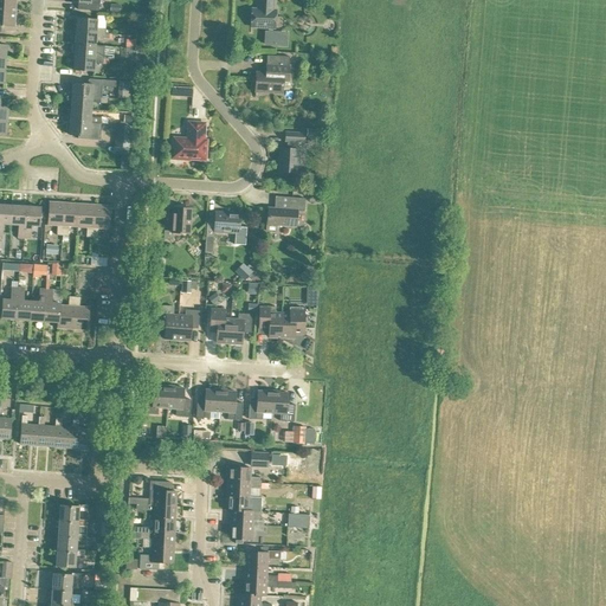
[(0,0),(0,12),(14,14),(15,1),(6,0),(5,0),(0,0)]
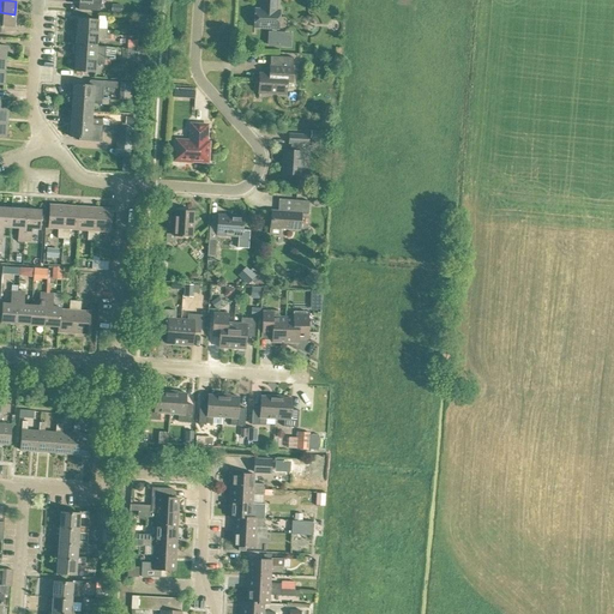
[(66,0),(66,2),(79,4),(78,11),(100,12),(100,0),(66,0)]
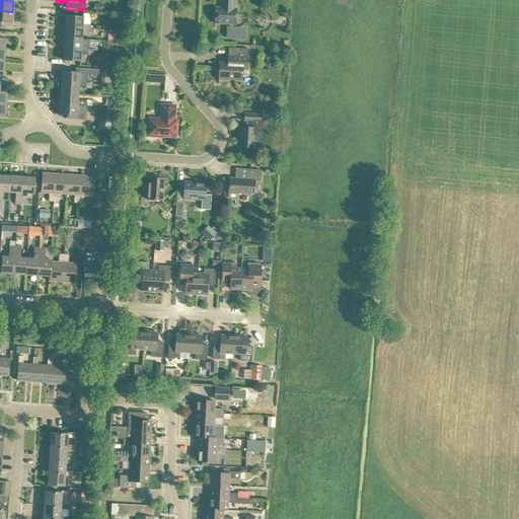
[(215,8),(214,23),(229,24),(233,24),(235,24),(236,9),(233,9),(233,0),(220,0),(220,8),(215,8)]
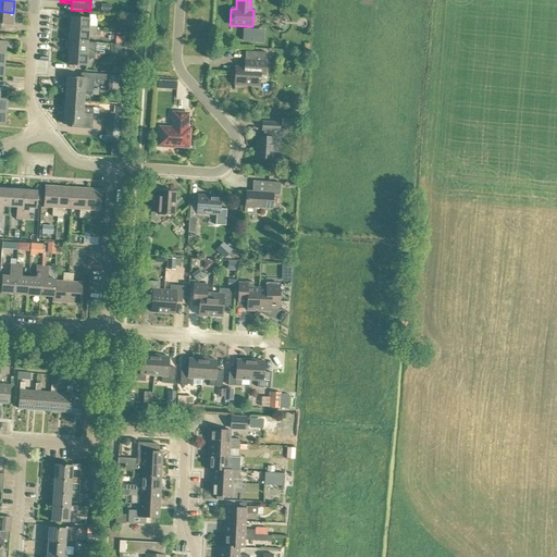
[(112,5),(101,4),(101,12),(112,13),(112,5)]
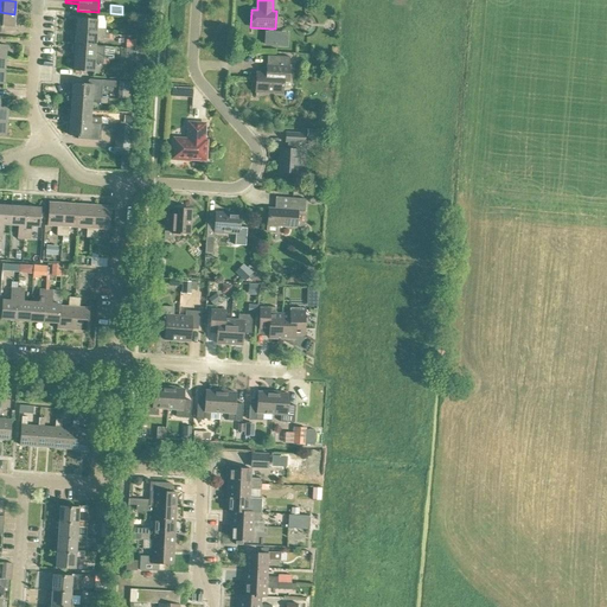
[(14,14),(0,12),(0,33),(1,26),(13,27),(14,14)]
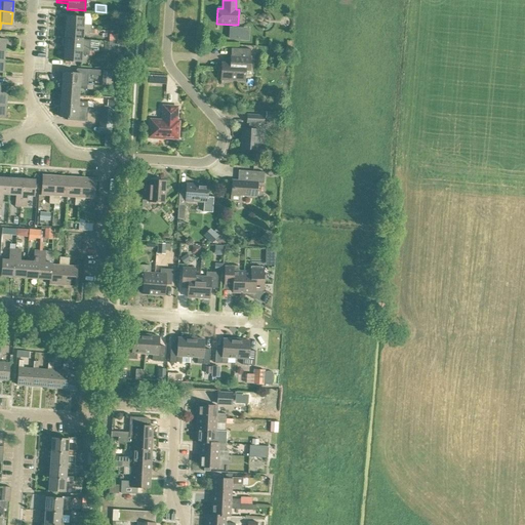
[(90,30),(90,26),(83,25),(84,17),(66,16),(66,28),(90,30)]
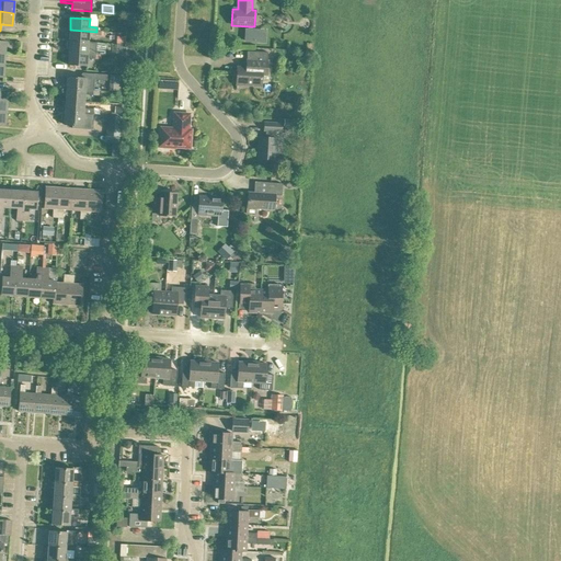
[(126,33),(127,23),(117,23),(117,32),(126,33)]
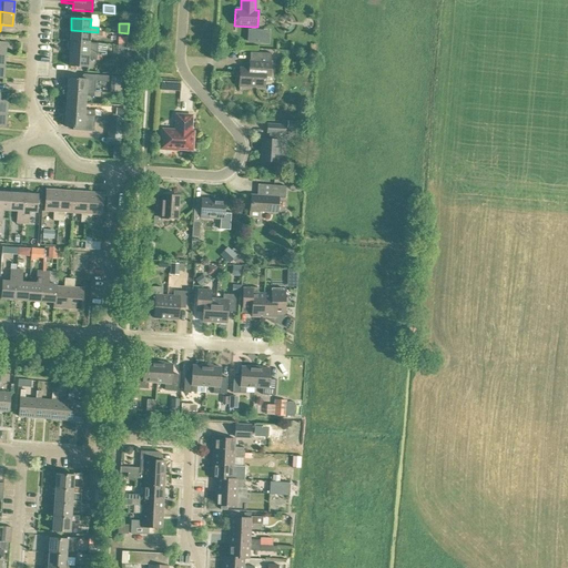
[(247,29),(246,42),(269,43),(269,29),(247,29)]
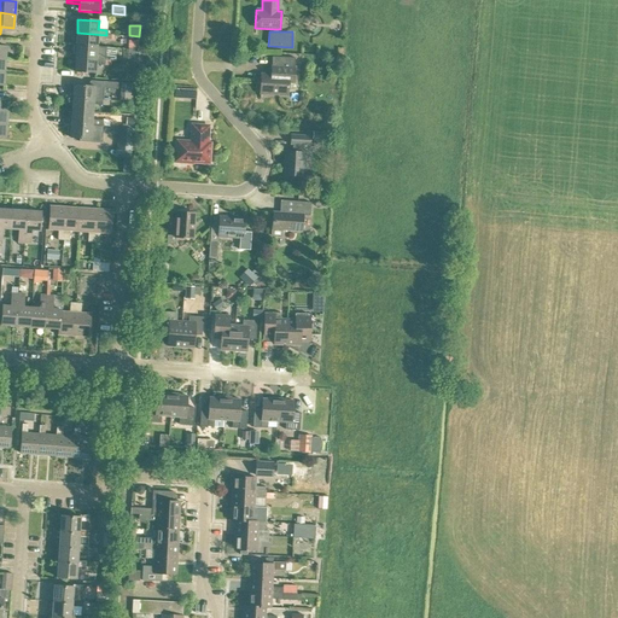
[(97,47),(98,39),(106,40),(106,35),(77,33),(76,46),(97,47)]
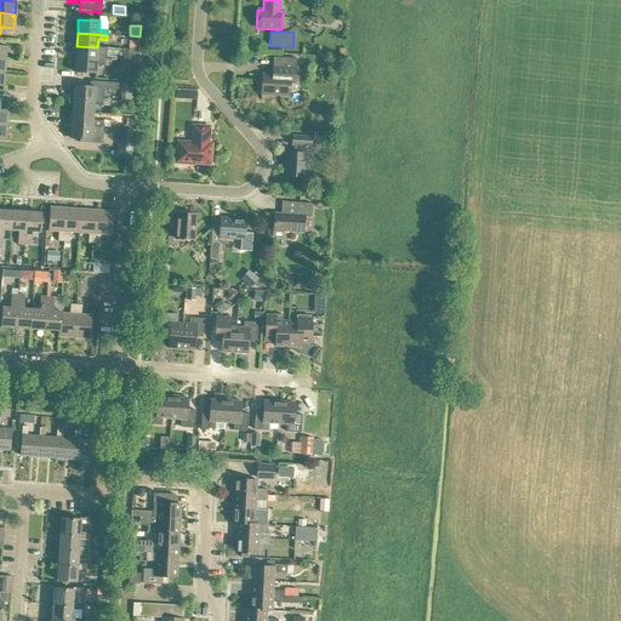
[(73,55),(75,55),(75,58),(106,61),(107,49),(97,47),(77,46),(77,47),(74,46),(73,55)]
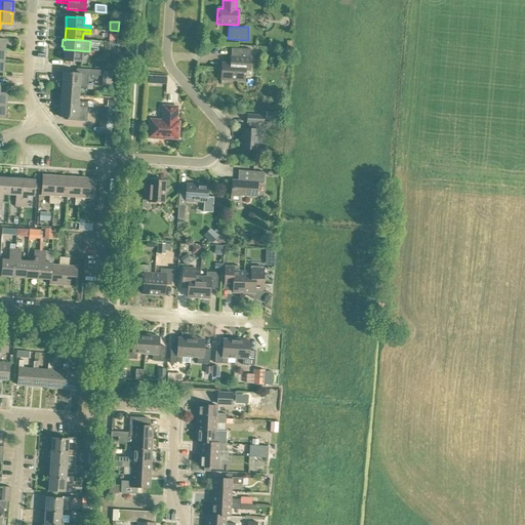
[(108,53),(117,53),(117,42),(109,42),(108,53)]
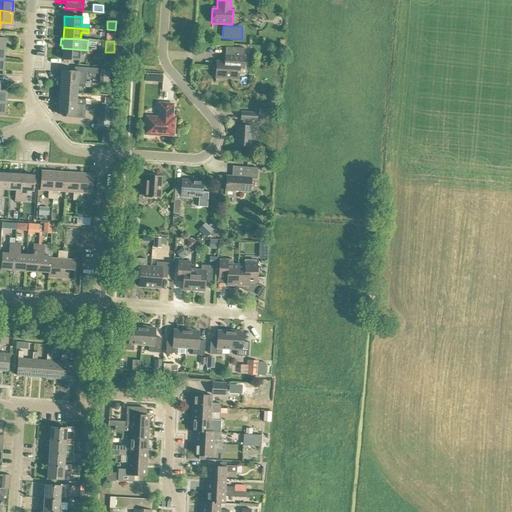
[(243,69),(244,48),(225,47),(224,62),(216,62),(215,83),(216,78),(238,79),(238,69),(243,69)]
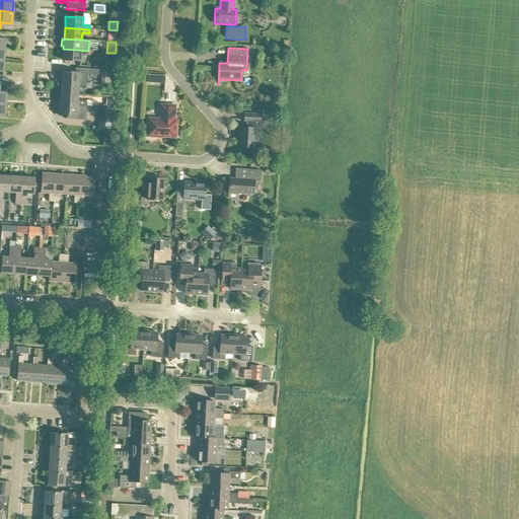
[(88,51),(63,50),(62,61),(80,62),(80,55),(88,55),(88,51)]
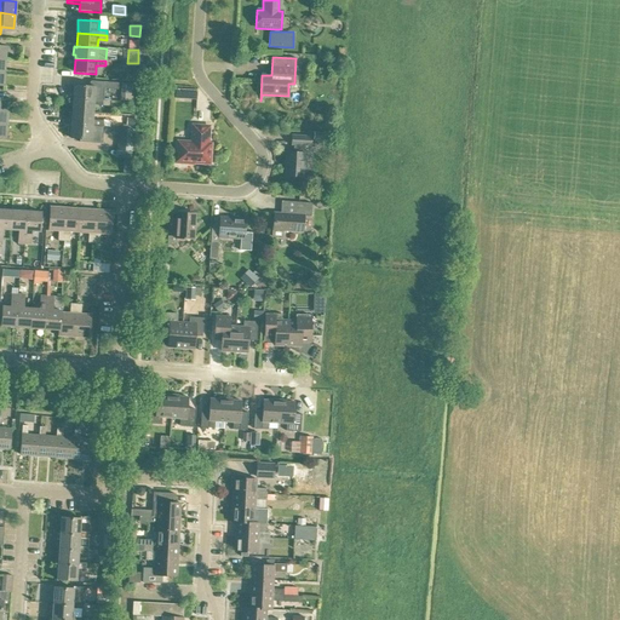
[(91,82),(87,86),(74,86),(73,99),(103,101),(104,101),(104,90),(118,90),(119,84),(91,82)]
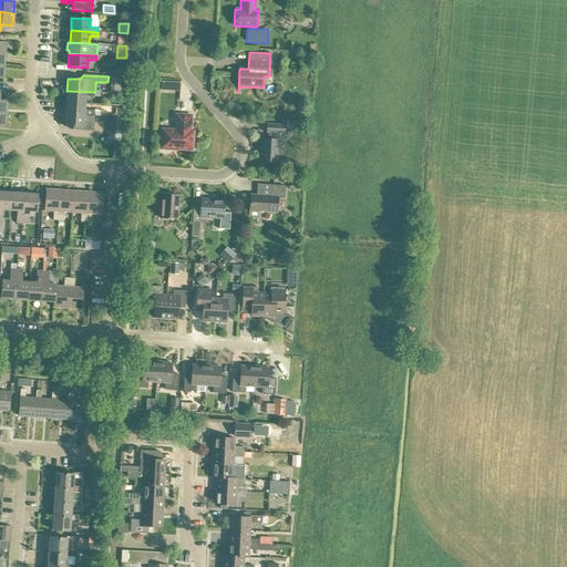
[(169,91),(169,82),(161,82),(160,91),(169,91)]
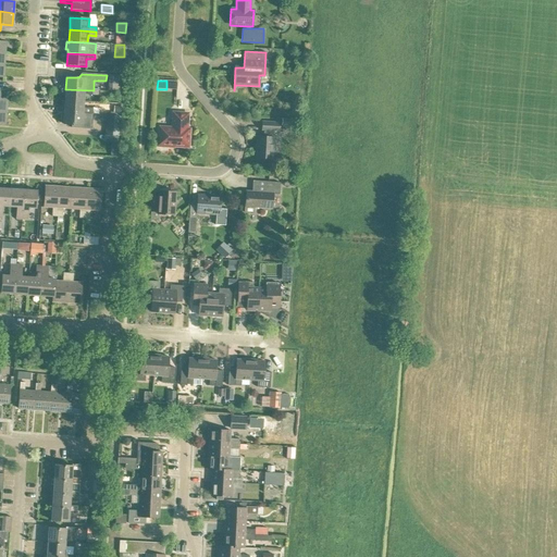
[(93,90),(65,89),(64,101),(84,102),(84,95),(98,96),(98,91),(94,90),(93,90)]
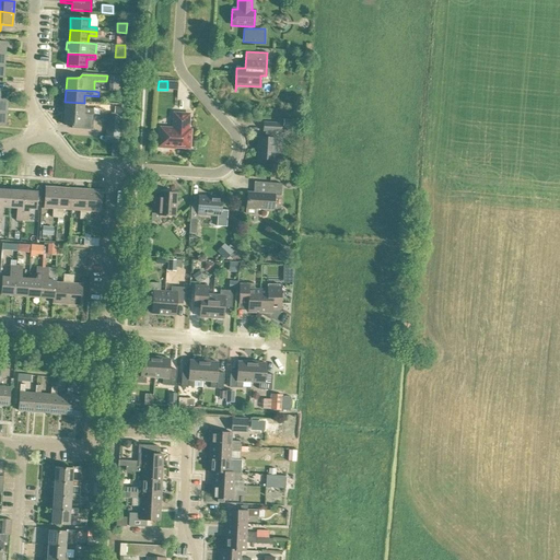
[(65,102),(65,113),(92,115),(93,109),(83,108),(84,103),(65,102)]
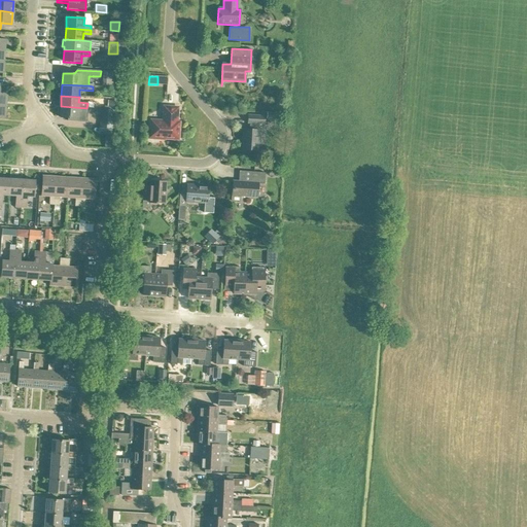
[(86,108),(61,106),(60,117),(68,118),(68,121),(86,123),(88,108),(86,108)]
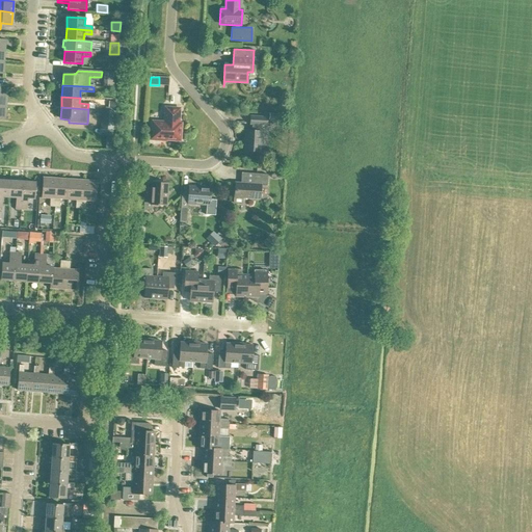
[(151,139),(162,140),(162,139),(180,140),(181,124),(179,124),(180,109),(165,108),(164,123),(162,123),(160,122),(157,122),(156,123),(153,122),(152,129),(151,129),(151,139)]
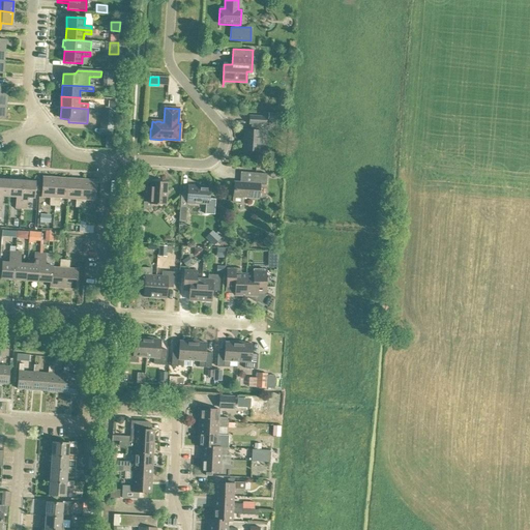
[(114,111),(101,110),(99,129),(113,129),(114,111)]
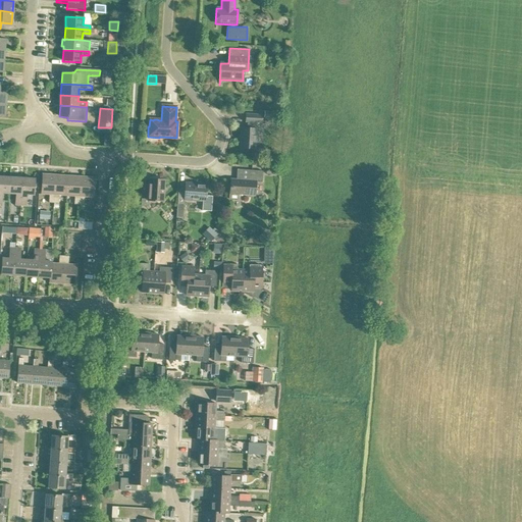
[(246,114),(245,121),(247,122),(247,128),(241,128),(240,148),(255,150),(256,129),(255,128),(256,122),(261,123),(262,115),(246,114)]
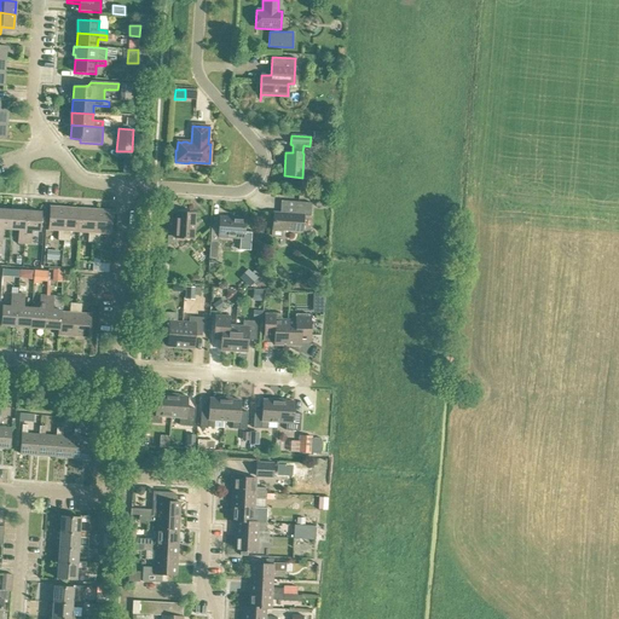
[(273,213),(272,230),(272,236),(273,237),(282,238),(283,231),(302,232),(304,217),(311,217),(312,203),(295,202),(294,214),(273,213)]
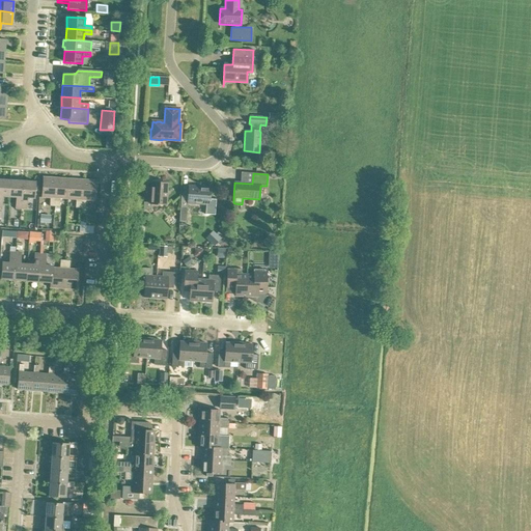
[(54,206),(56,178),(43,177),(42,198),(50,198),(49,206),(54,206)]
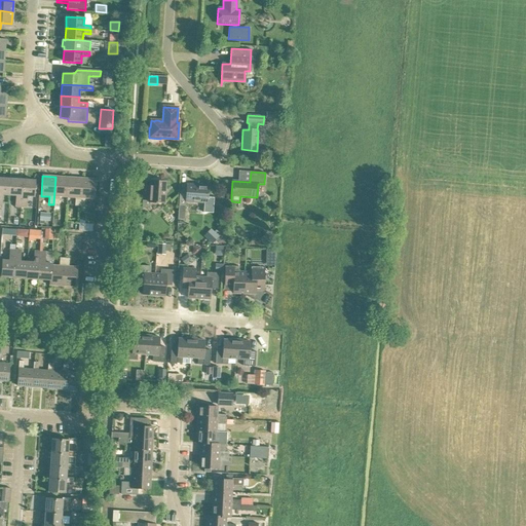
[(55,177),(53,204),(59,205),(59,197),(67,197),(69,178),(55,177)]
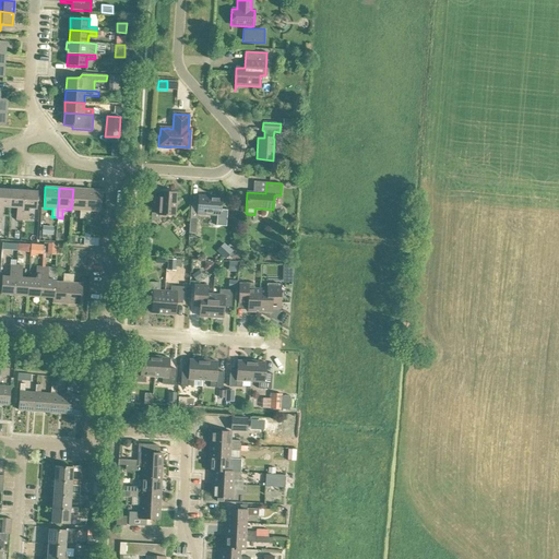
[(11,190),(0,189),(0,218),(1,219),(2,207),(10,207),(11,190)]
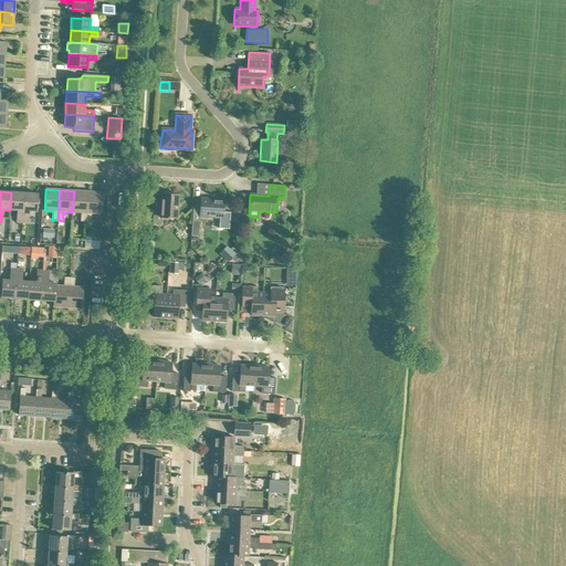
[(87,192),(74,191),(72,212),(81,213),(80,222),(85,222),(87,192)]
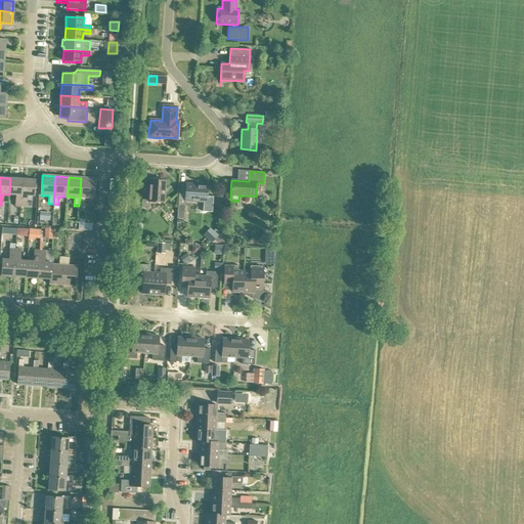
[(10,178),(9,194),(15,195),(14,206),(20,207),(23,179),(10,178)]
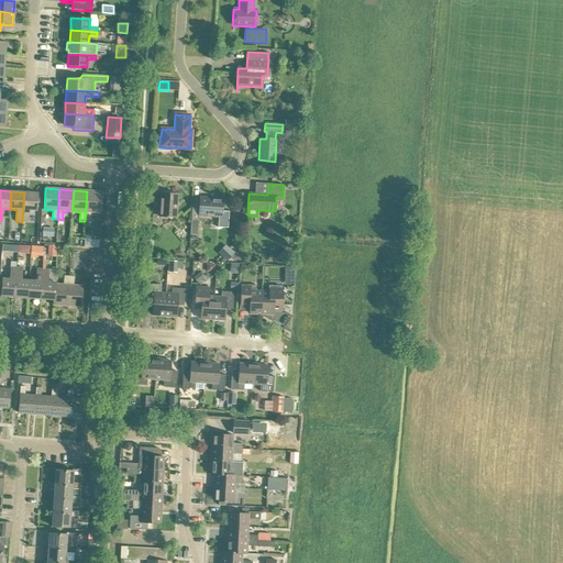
[(87,191),(85,221),(90,221),(90,212),(100,213),(101,191),(87,191)]
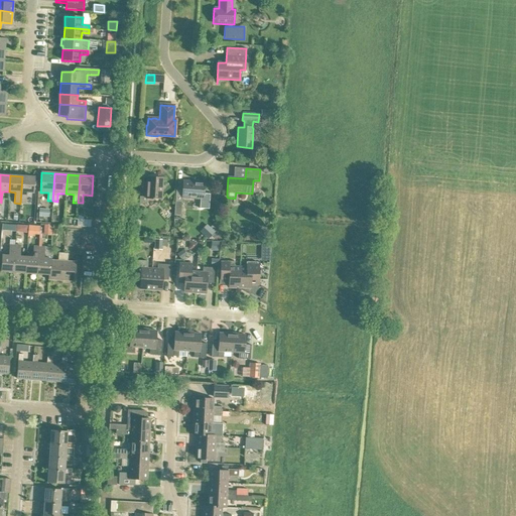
[(22,176),(20,204),(25,204),(26,192),(33,194),(34,177),(22,176)]
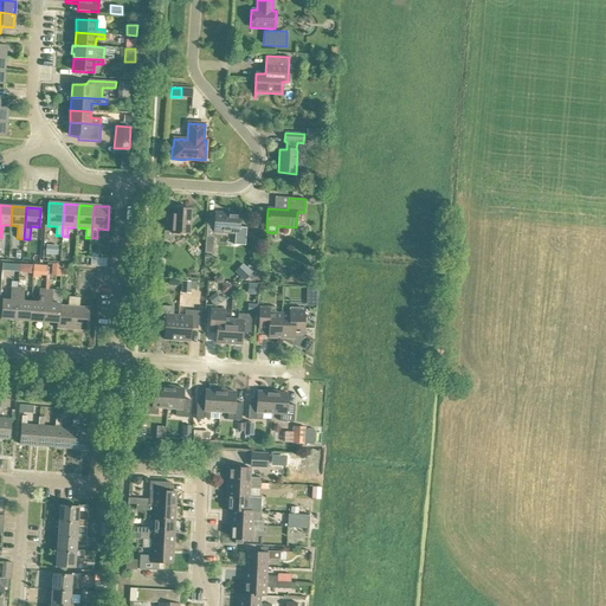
[(191,210),(173,208),(173,214),(165,214),(163,239),(172,240),(173,233),(189,234),(191,210)]
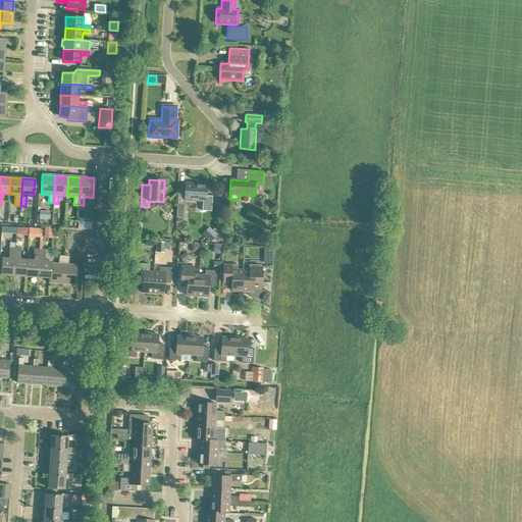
[(205,201),(207,185),(185,184),(184,200),(205,201)]
